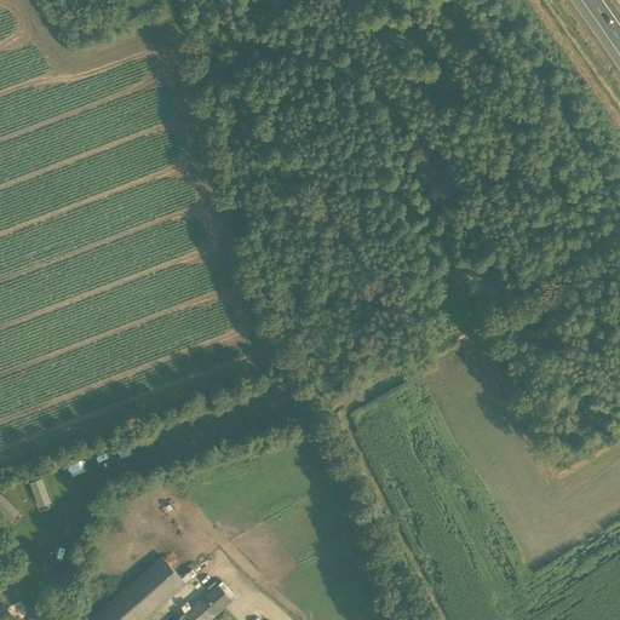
[(59,482),(73,478),(69,466),(57,471),(59,482)]
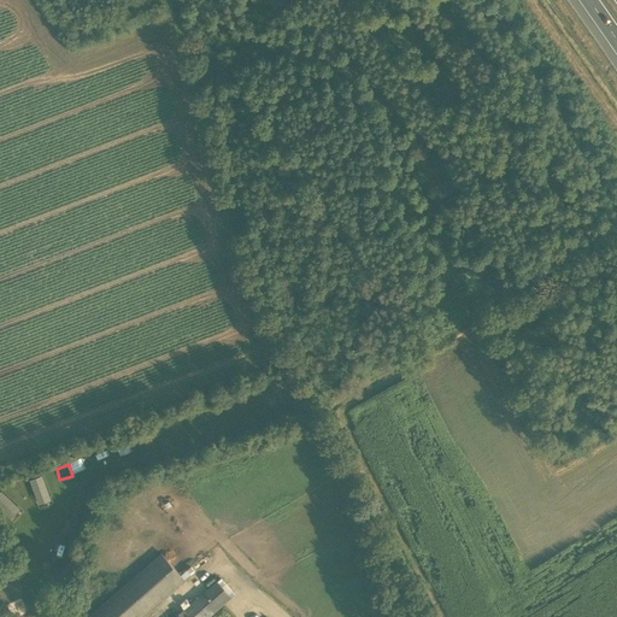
[(28,479),(36,504),(50,500),(41,475),(28,479)]
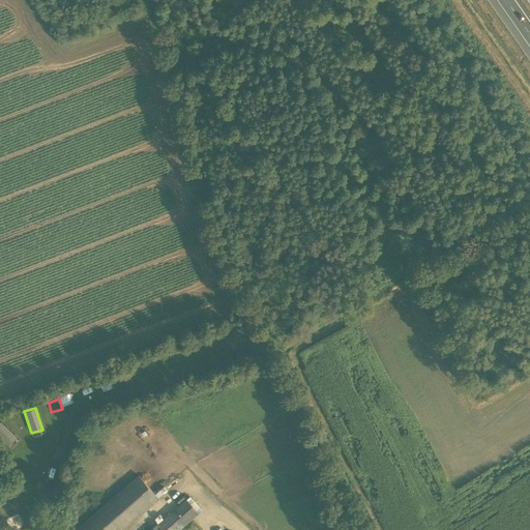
[(0,420),(0,437),(8,444),(17,436),(0,420)]
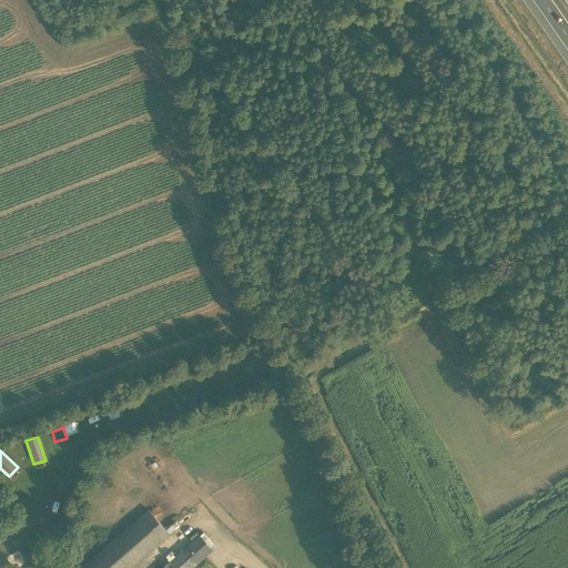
[(165,530),(148,509),(79,567),(133,567),(171,536),(169,534),(165,530)]
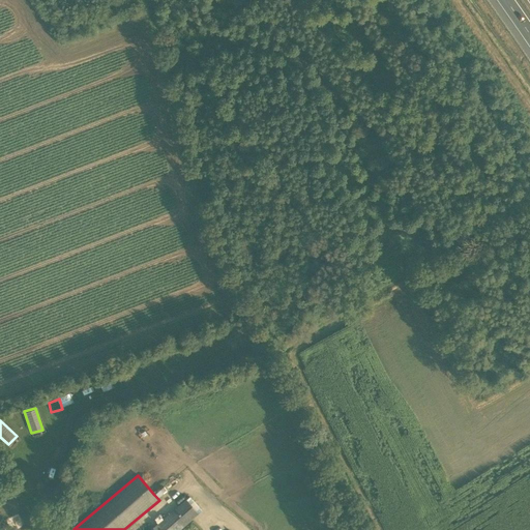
[(178,529),(199,513),(186,499),(150,529),(178,529)]
